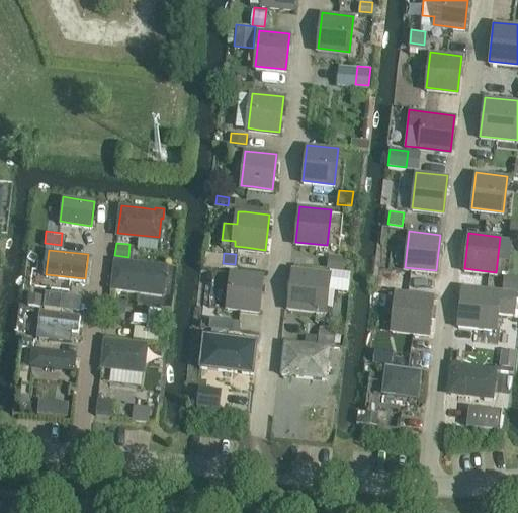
[(330,254),(328,267),(342,269),(344,256),(330,254)]
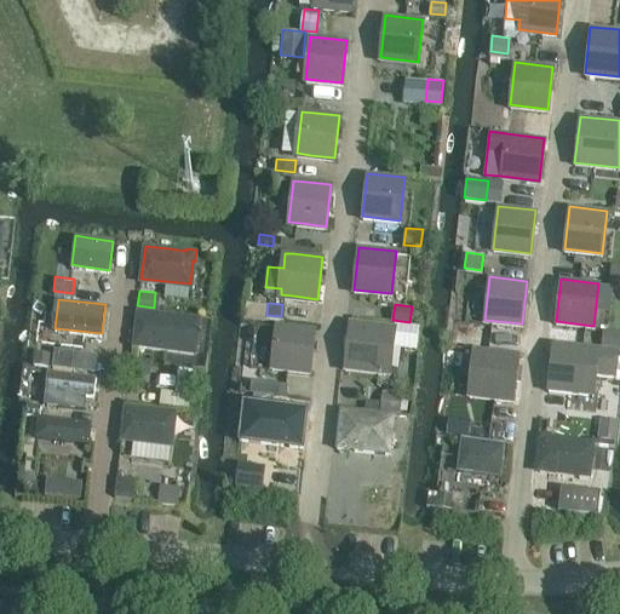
[(138,310),(135,343),(159,345),(195,350),(199,317),(162,314),(138,310)]
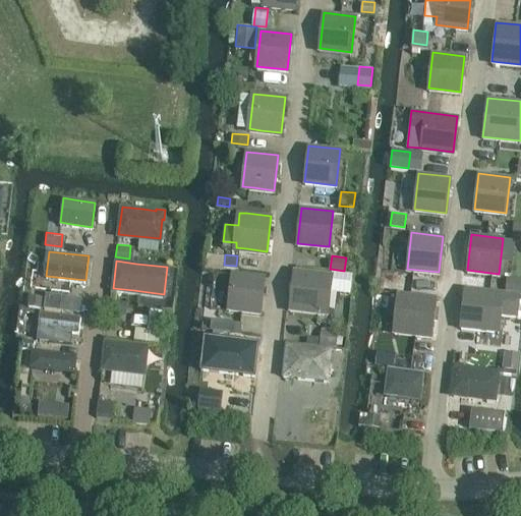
[(294,270),(289,308),(327,312),(330,291),(349,294),(352,274),(332,271),(331,274),(294,270)]
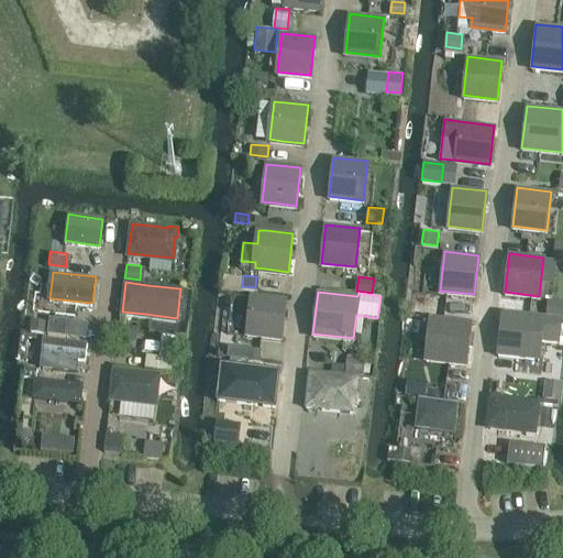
[(251,295),(246,334),(282,338),(286,298),(251,295)]
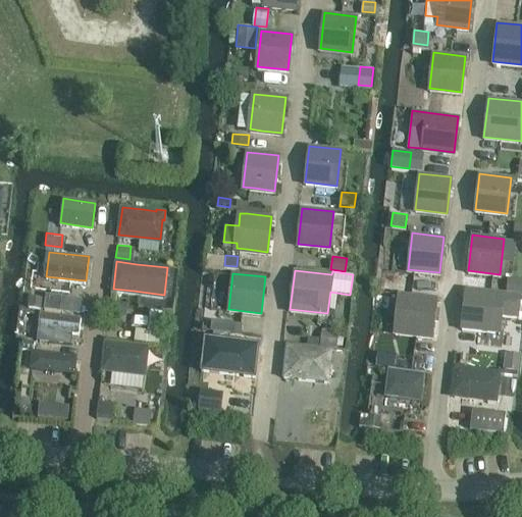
[(383,273),(382,287),(397,288),(399,275),(383,273)]
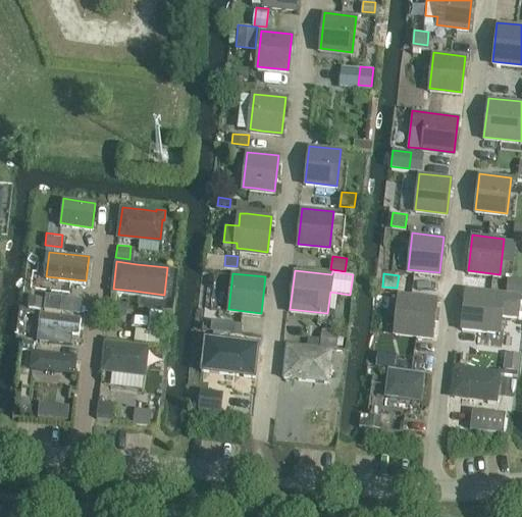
[(521,277),(508,276),(506,292),(521,293),(521,277)]
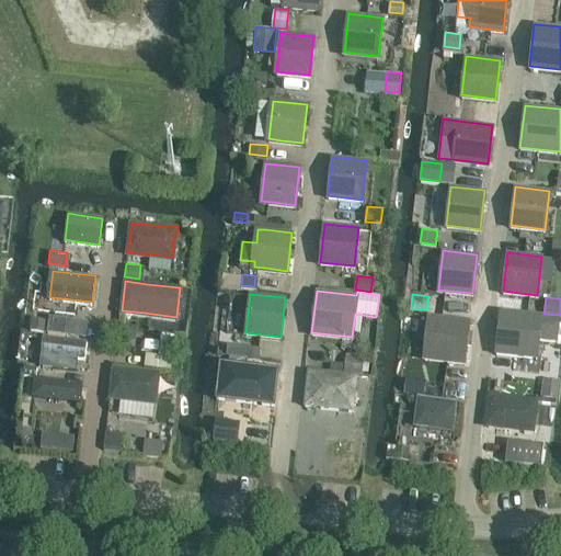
[(501,310),(496,351),(536,355),(537,341),(554,342),(558,317),(540,315),(501,310)]
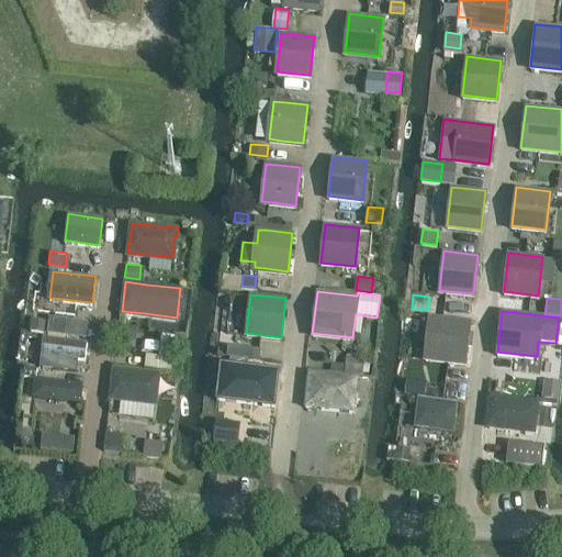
[(47,332),(63,334),(65,316),(48,315),(47,332)]
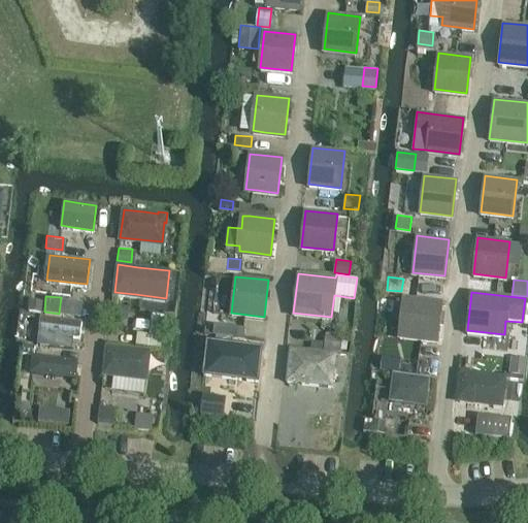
[(403,296),(399,335),(437,339),(441,300),(403,296)]
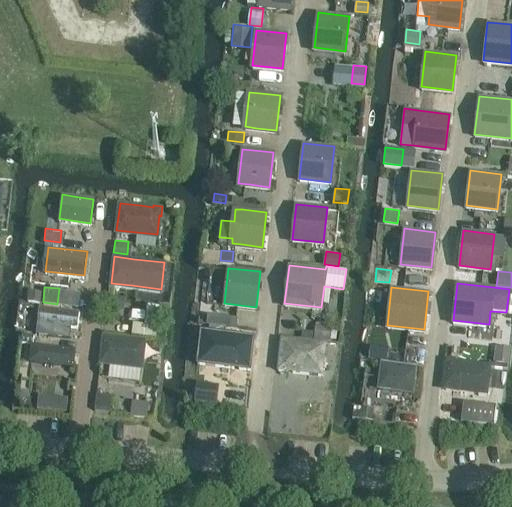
[(28,290),(26,300),(40,302),(42,292),(28,290)]
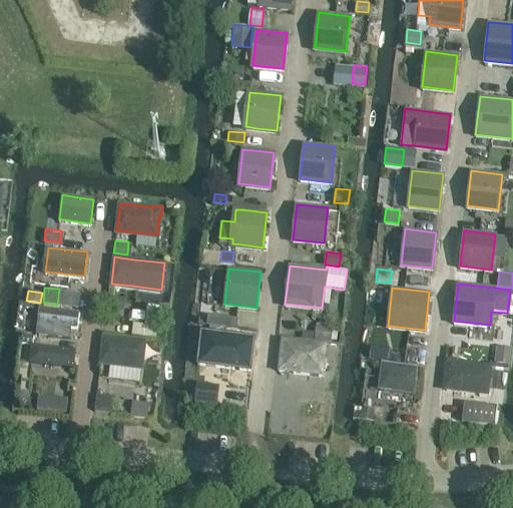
[(112,294),(110,306),(122,308),(124,296),(112,294)]
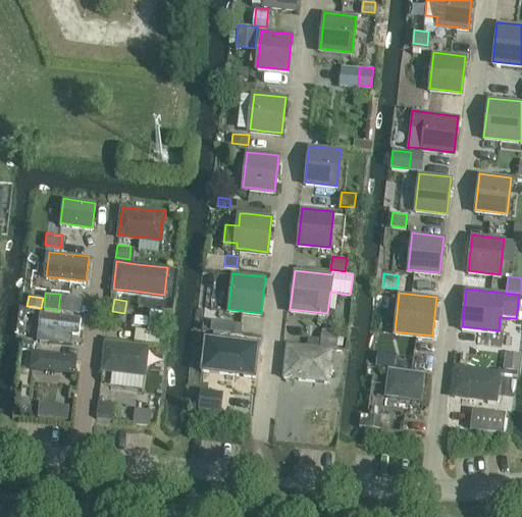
[(135,326),(133,339),(157,342),(161,309),(149,308),(147,327),(135,326)]
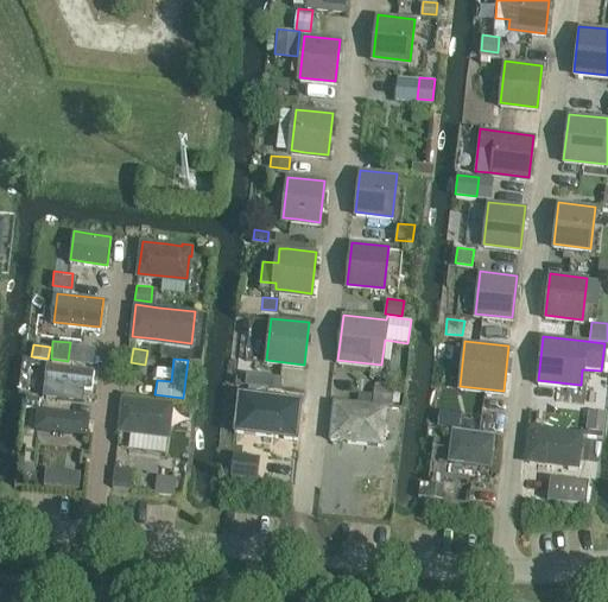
[(48,367),(45,372),(46,376),(46,380),(69,384),(84,385),(92,386),(94,369),(70,366),(48,363),(48,367)]
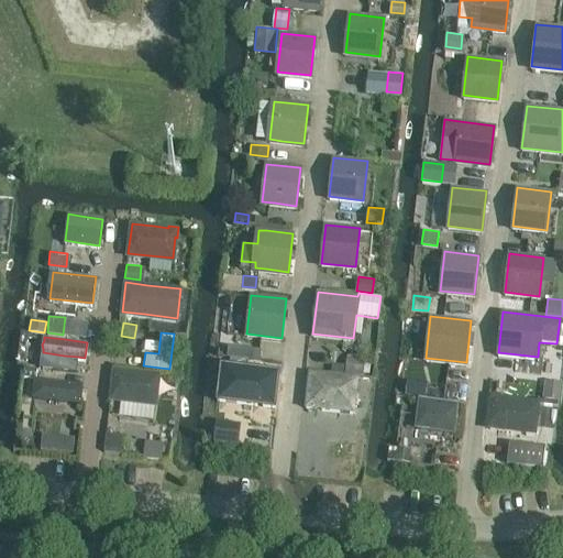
[(228,343),(227,354),(239,356),(241,345),(228,343)]
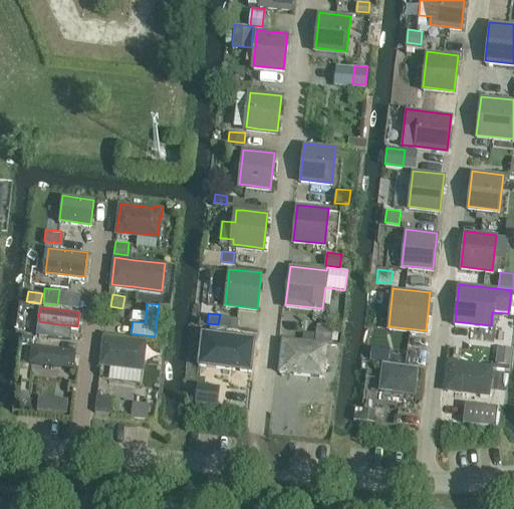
[(38,325),(37,333),(62,336),(69,337),(71,325),(58,324),(39,321),(38,325)]
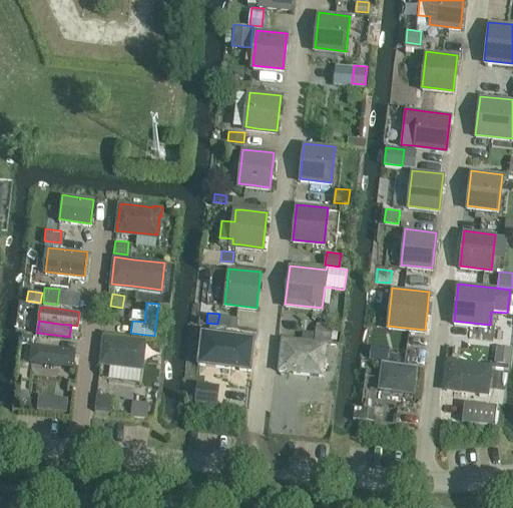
[(318,323),(316,336),(330,338),(332,325),(318,323)]
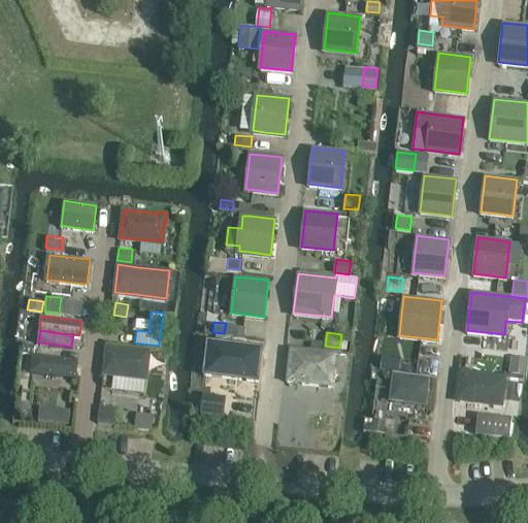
[(310,337),(309,346),(322,348),(323,339),(310,337)]
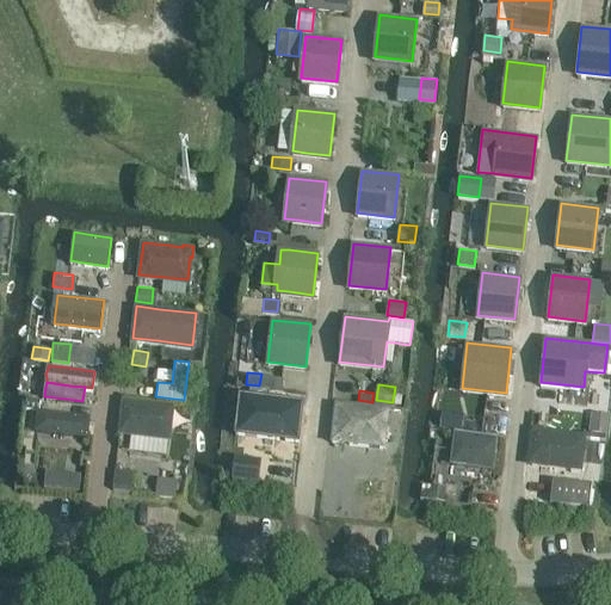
[(247,394),(244,431),(297,437),(301,400),(247,394)]
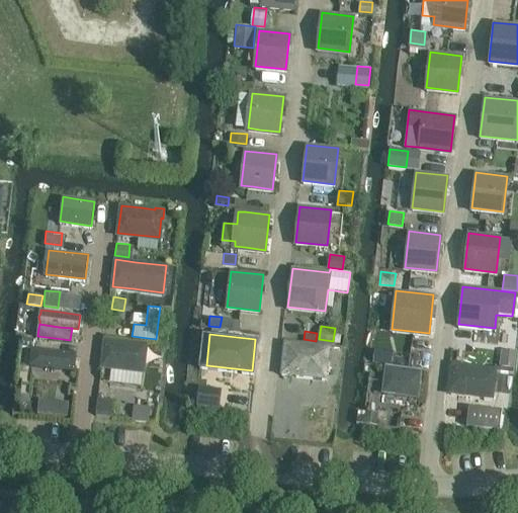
[(22,335),(21,343),(33,345),(34,337),(22,335)]
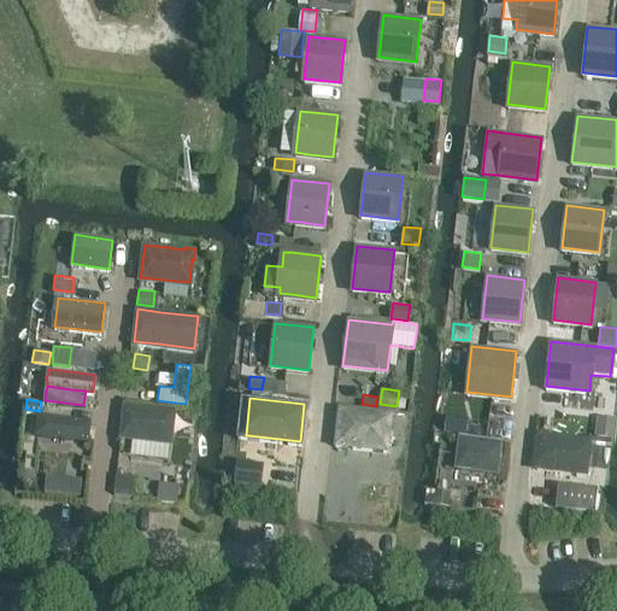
[(125,404),(122,435),(146,439),(170,441),(175,409),(150,406),(125,404)]
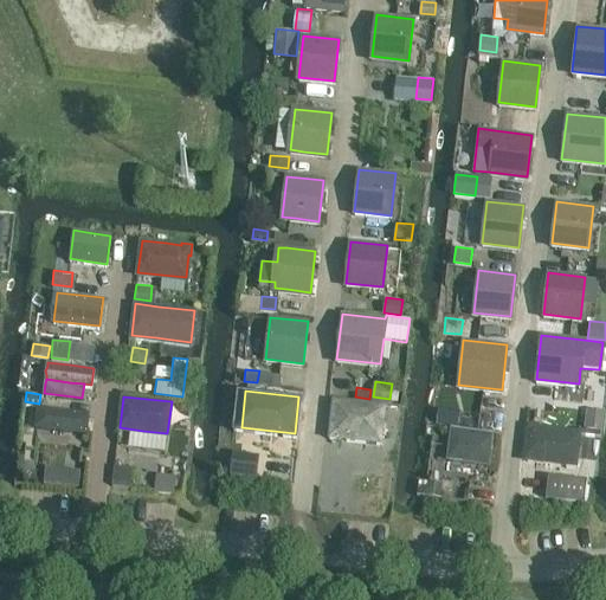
[(334,399),(329,436),(381,442),(386,406),(334,399)]
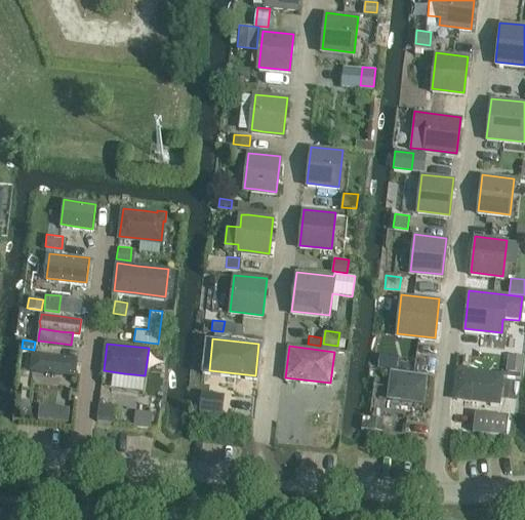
[(378,351),(376,366),(393,368),(395,353),(378,351)]
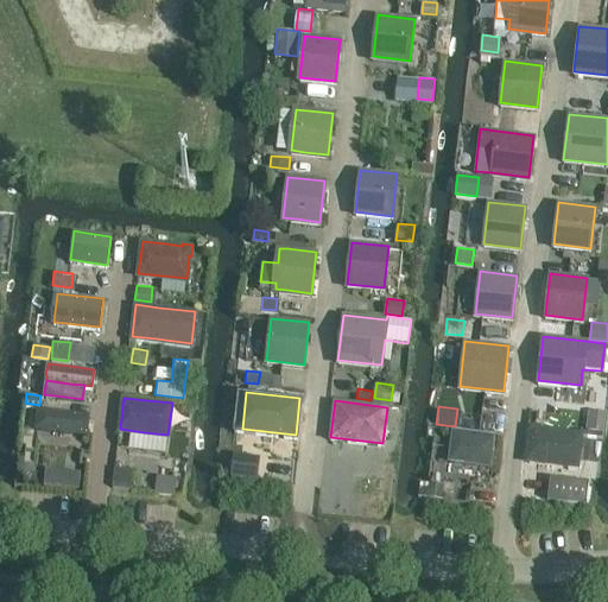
[(39,407),(37,426),(63,430),(87,432),(89,413),(65,411),(39,407)]
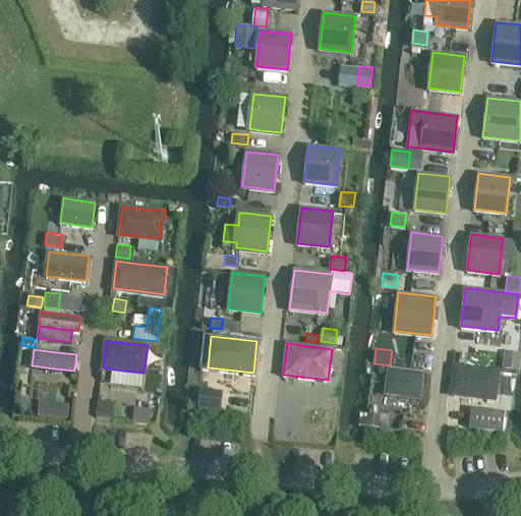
[(504,351),(502,366),(517,369),(519,353),(504,351)]
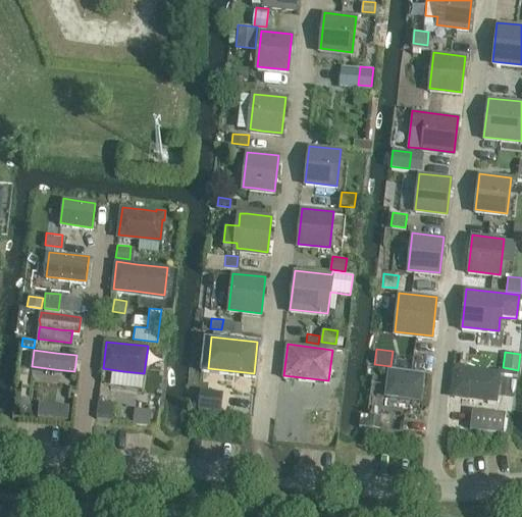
[(457,367),(454,394),(487,398),(487,400),(497,401),(499,391),(497,391),(499,372),(457,367)]
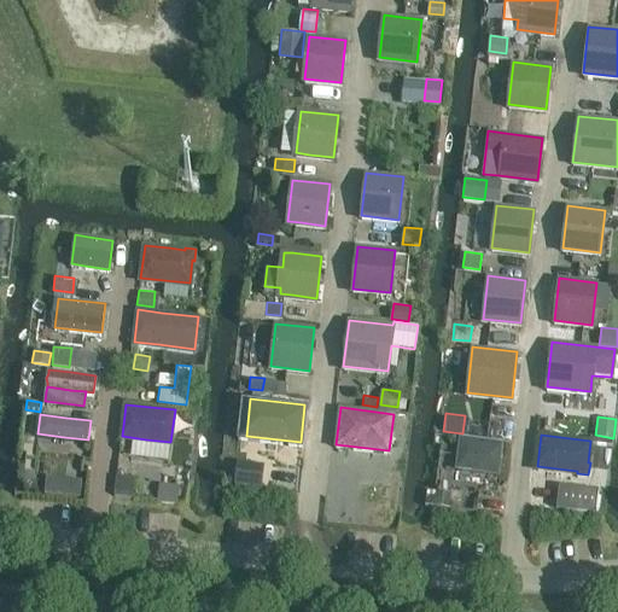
[(461,437),(458,466),(474,468),(497,471),(501,442),(478,438),(461,437)]
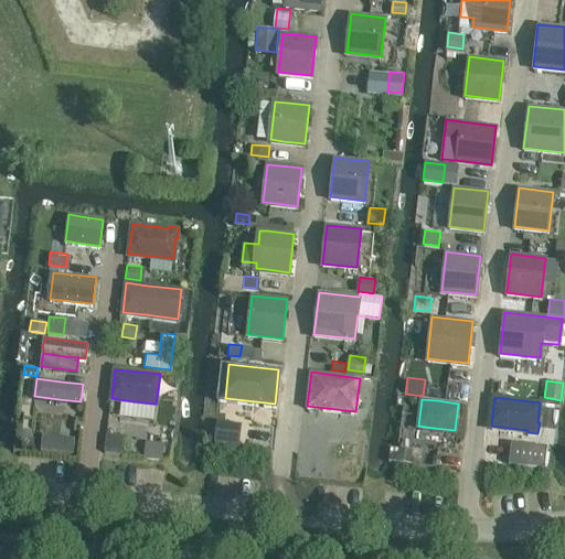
[(215,420),(213,439),(237,442),(240,422),(215,420)]
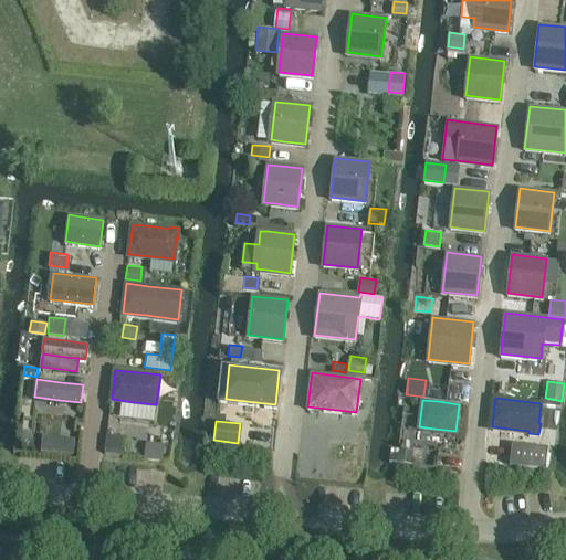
[(104,432),(103,450),(119,452),(122,434),(104,432)]
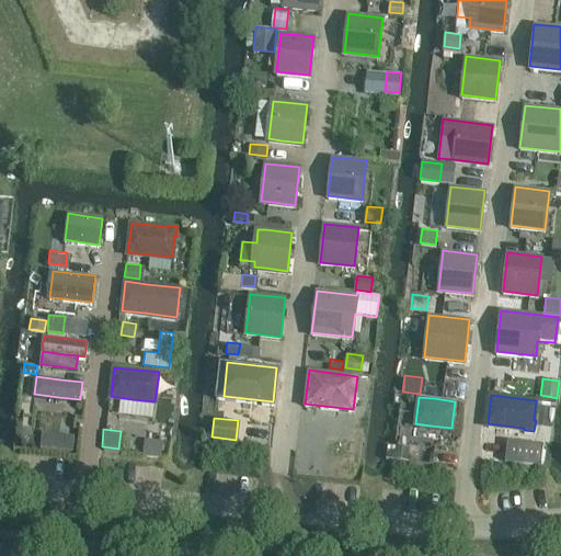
[(60,433),(59,449),(72,450),(73,434),(60,433)]
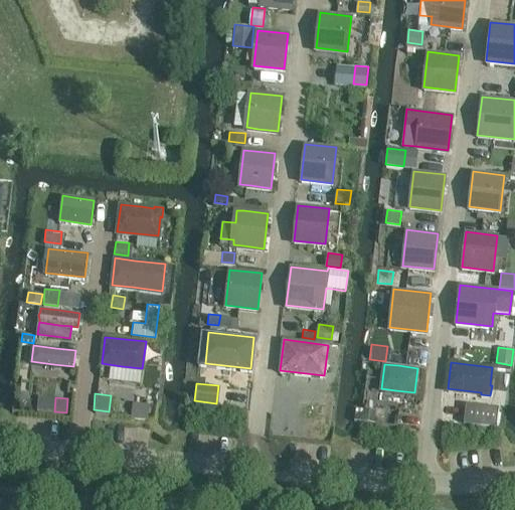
[(135,401),(133,414),(146,415),(148,402),(135,401)]
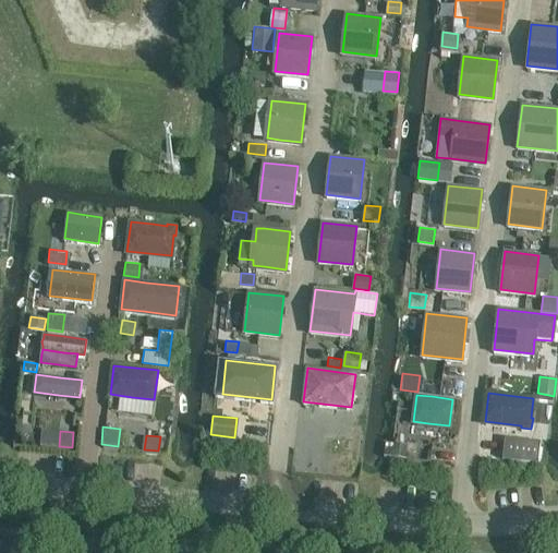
[(505,435),(502,456),(537,460),(541,440),(505,435)]
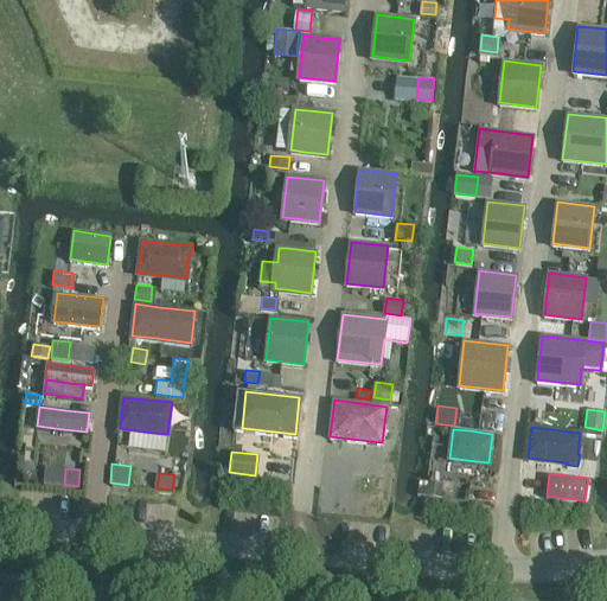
[(428,484),(427,493),(441,496),(442,485),(428,484)]
